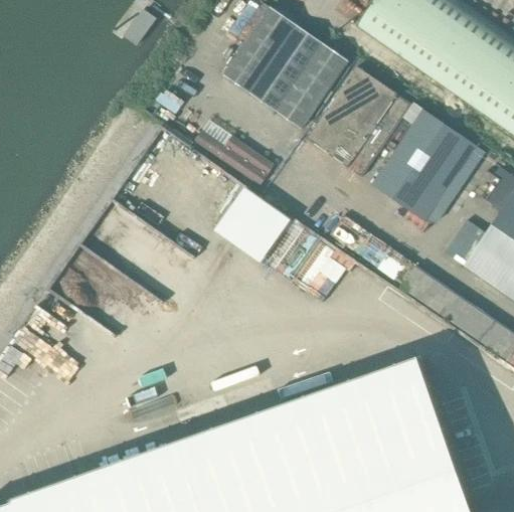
[(373,0),(357,24),(513,134),(513,34),(464,0),(373,0)]
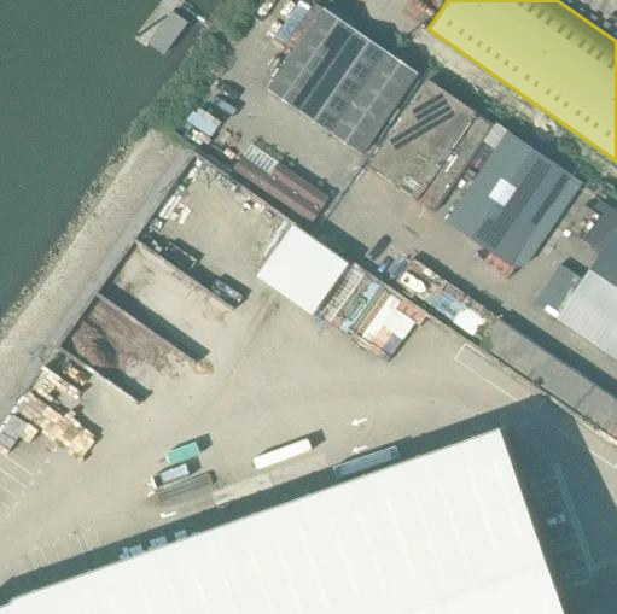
[(417,71),(322,6),(267,87),(361,153),(417,71)]
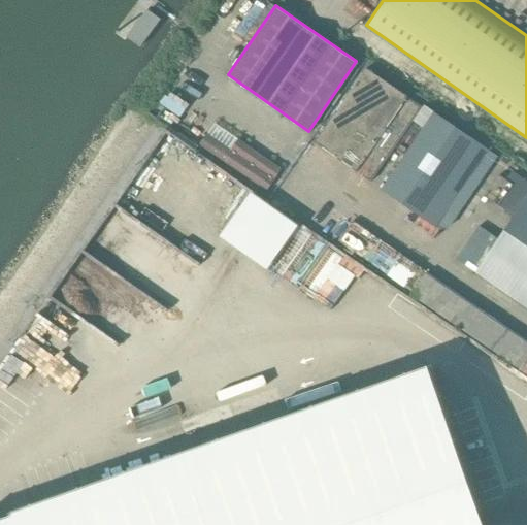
[(364,66),(314,140),(356,170),(370,179),(412,120),(414,121),(395,148),(403,153),(379,188),(438,229),(450,224),(497,155),(432,110),(423,104),(422,105),(407,95),(364,66)]
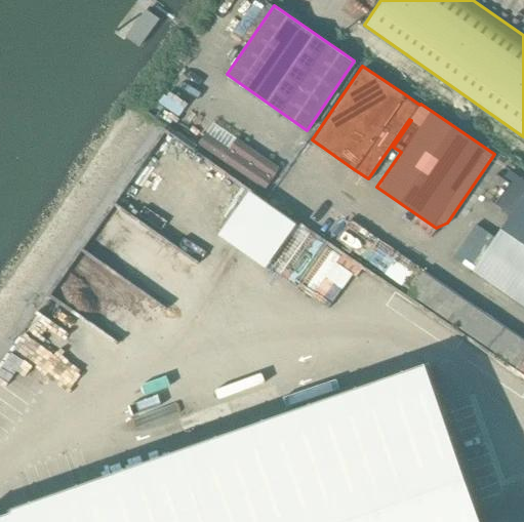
[(205,130),(197,142),(264,188),(279,165),(236,135),(229,147),(205,130)]
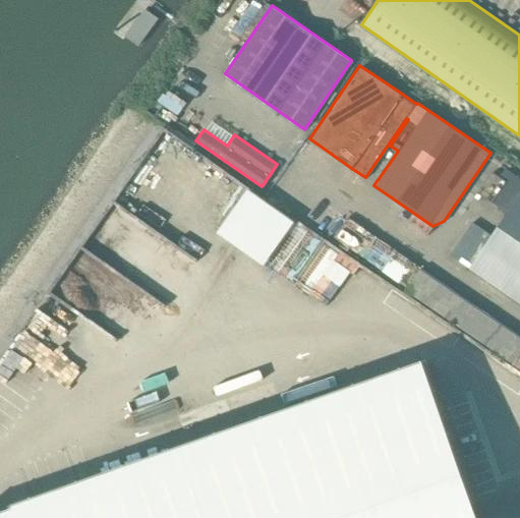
[(482,181),(476,191),(490,202),(506,212),(519,190),(519,177),(504,167),(499,175),(492,171),(490,170),(482,181)]
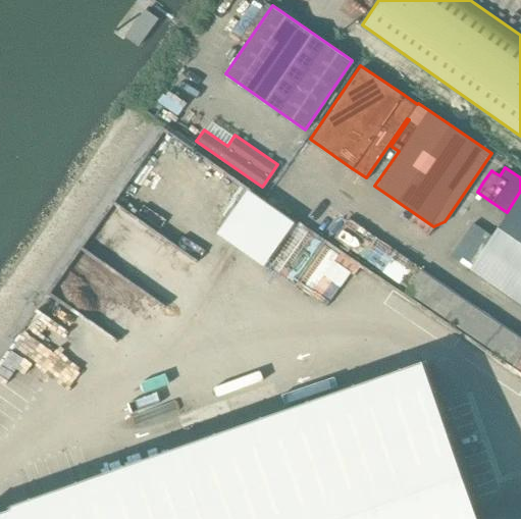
[(491,235),(468,268),(520,304),(520,191),(507,212),(491,235)]
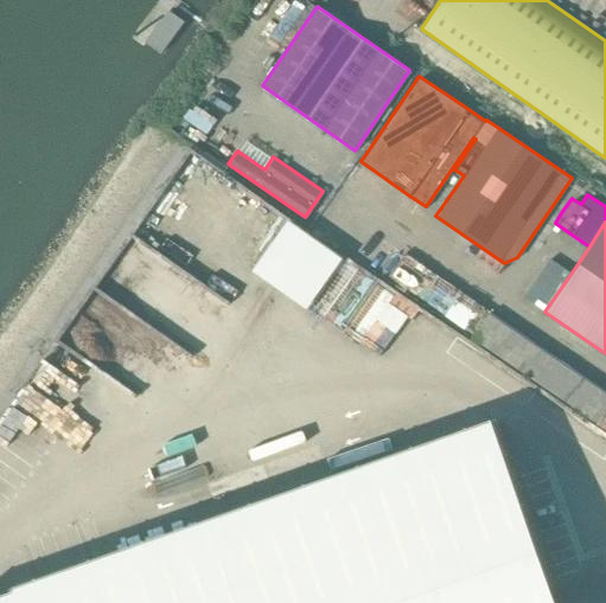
[(549,257),(522,296),(544,312),(572,273),(549,257)]
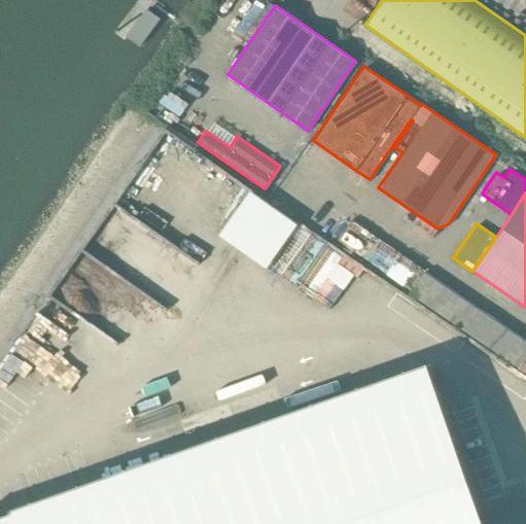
[(482,523),(426,365),(0,515),(0,523),(482,523)]
